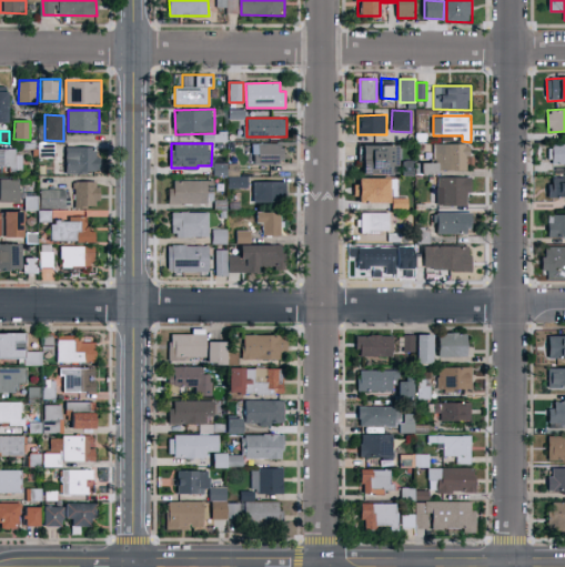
[(283,143),(253,144),(254,163),(284,163),(283,143)]
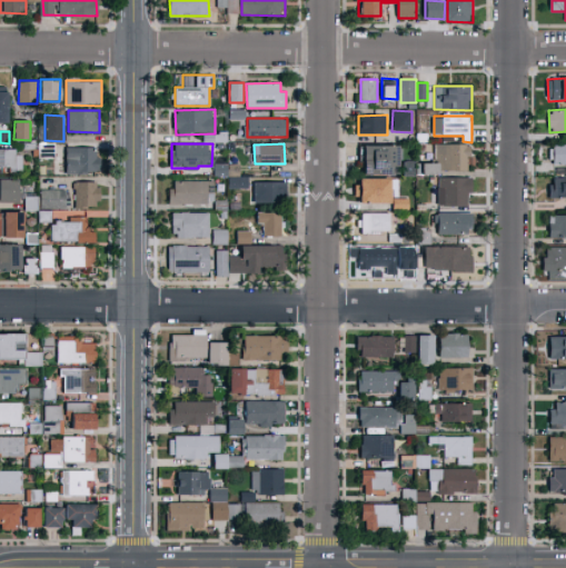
[(442,170),(469,171),(470,145),(429,145),(429,160),(443,160),(442,170)]
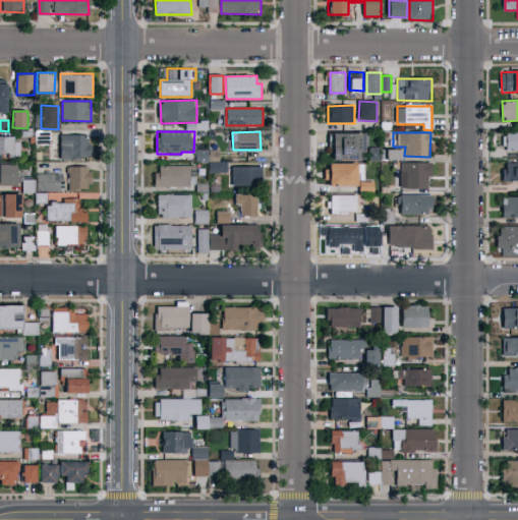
[(517,132),(505,132),(506,151),(517,150),(517,132)]
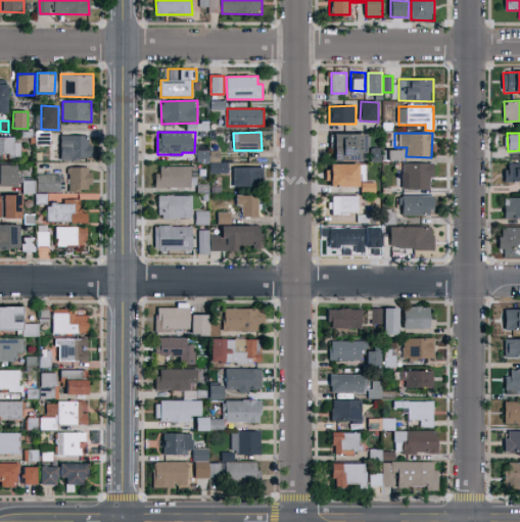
[(368,153),(367,134),(332,135),(333,160),(361,160),(361,153),(368,153)]
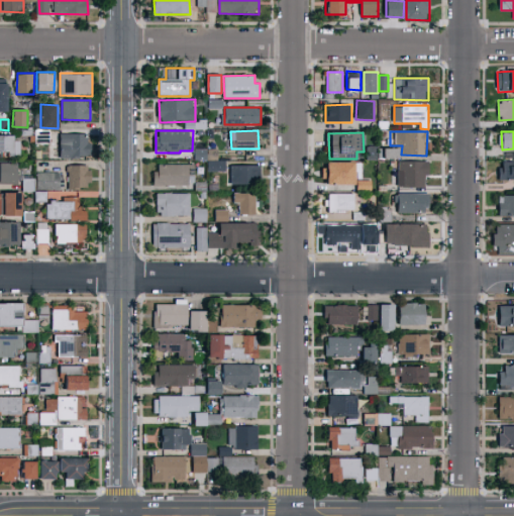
[(90,134),(60,134),(60,158),(90,158),(90,134)]
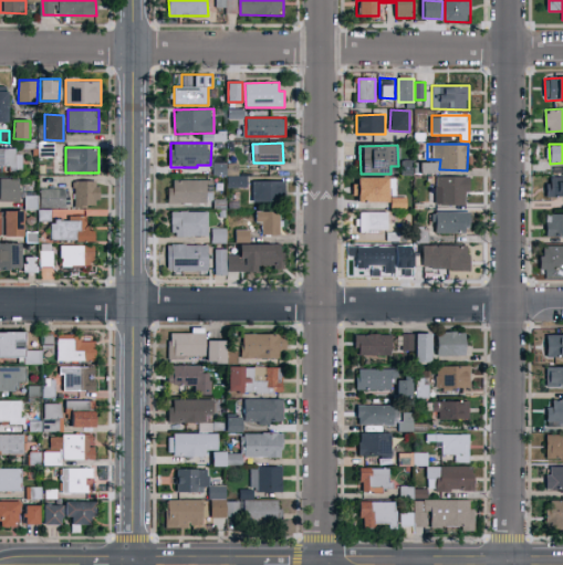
[(23,154),(14,154),(14,148),(0,148),(0,167),(23,167),(23,154)]
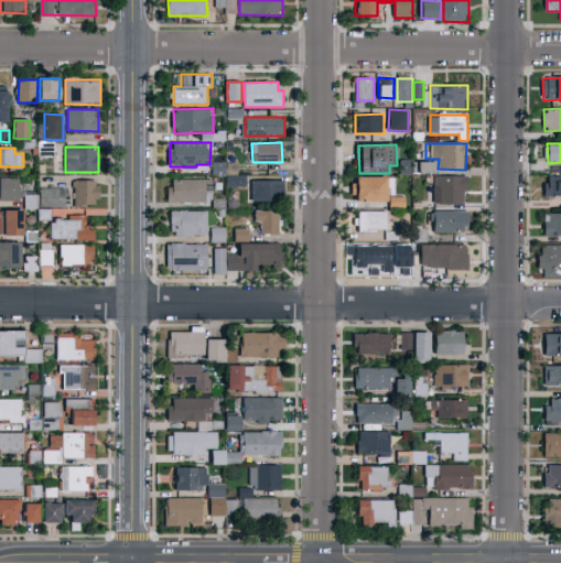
[(418,173),(434,173),(434,162),(418,162),(418,173)]
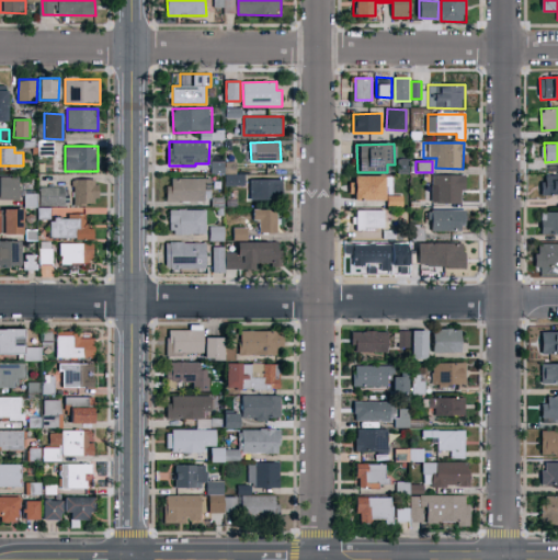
[(227,186),(247,185),(246,174),(238,175),(237,162),(226,162),(227,186)]
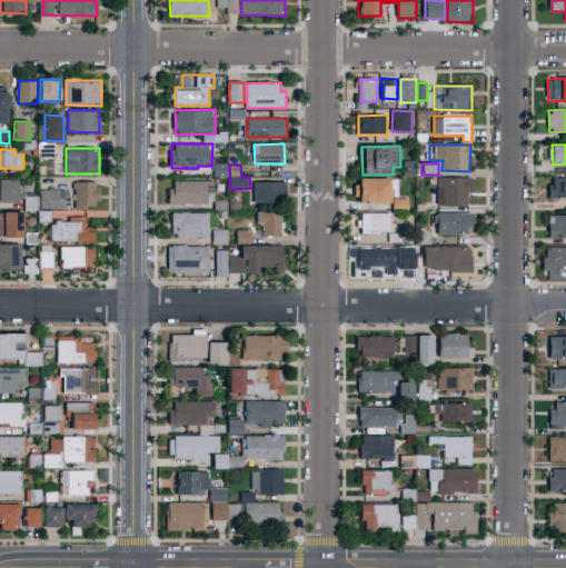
[(565,177),(552,177),(552,198),(565,198),(565,177)]
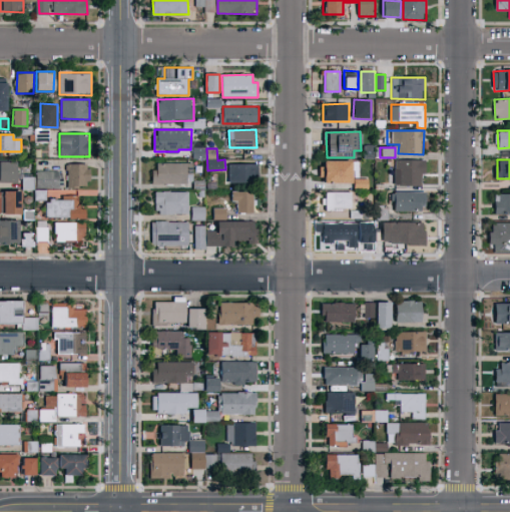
[(16,161),(0,160),(0,181),(15,182),(16,161)]
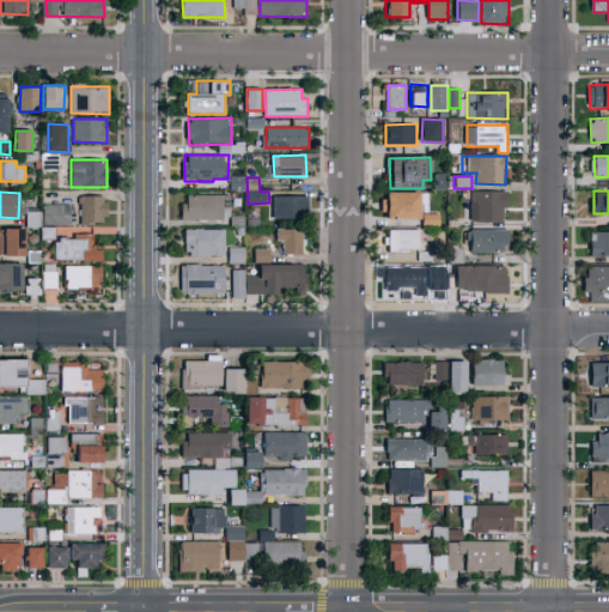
[(419,218),(420,193),(384,192),(384,218),(419,218)]
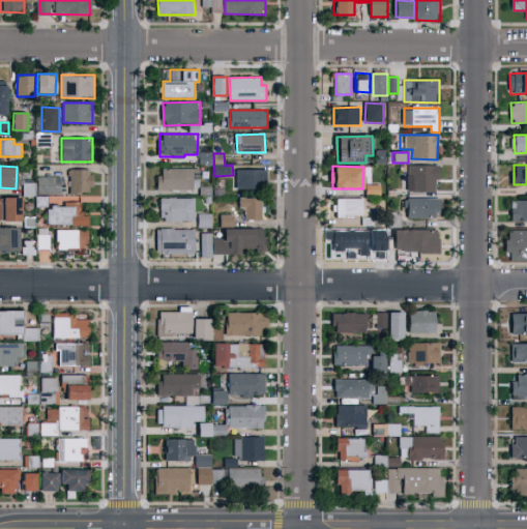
[(439,166),(410,166),(410,192),(439,193),(439,166)]
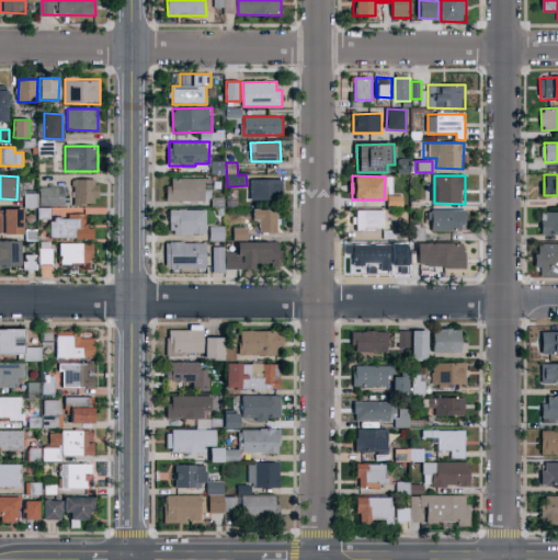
[(213,201),(212,178),(169,179),(169,202),(213,201)]
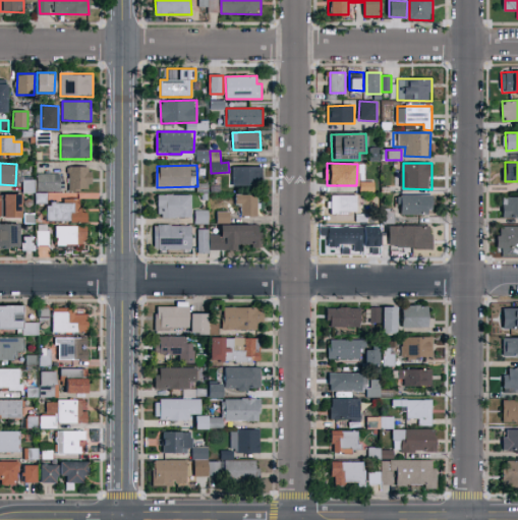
[(257,185),(257,176),(263,177),(263,167),(234,166),(233,185),(257,185)]
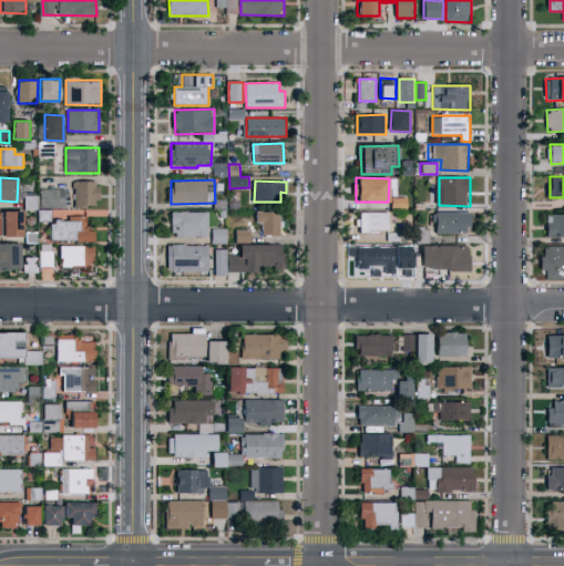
[(75,207),(99,207),(99,182),(75,182),(75,207)]
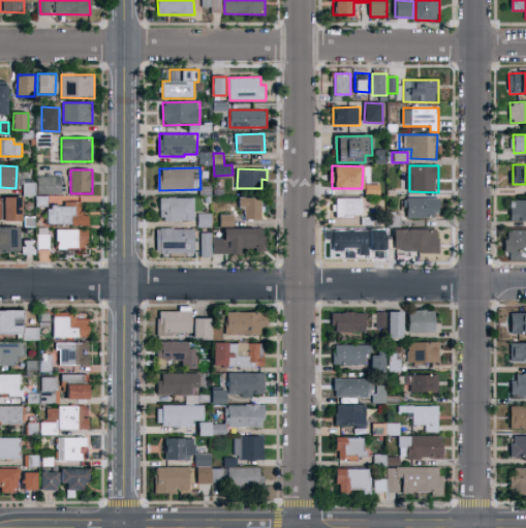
[(62,177),(39,177),(39,194),(62,194),(62,177)]
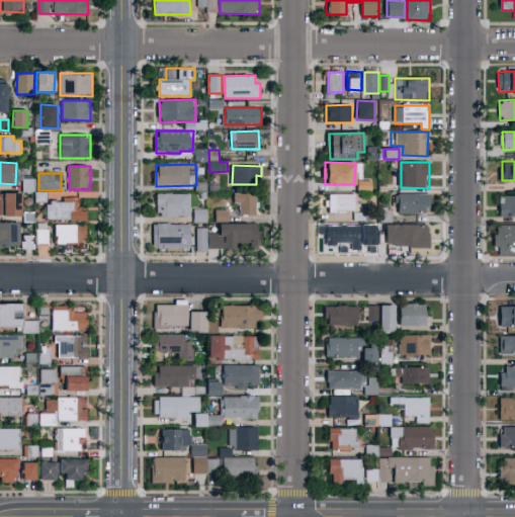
[(36,192),(36,180),(24,179),(23,191),(36,192)]
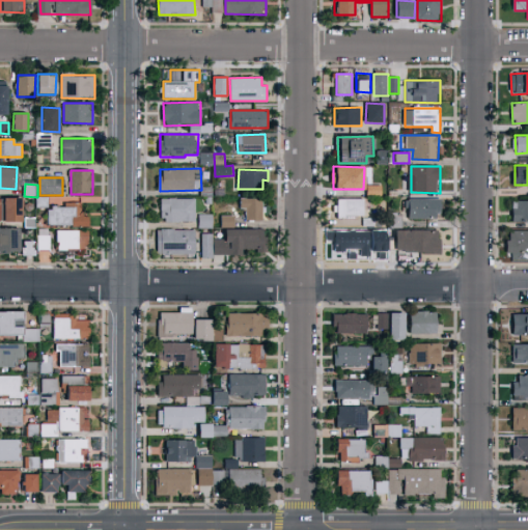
[(0,221),(22,221),(22,198),(0,198),(0,221)]
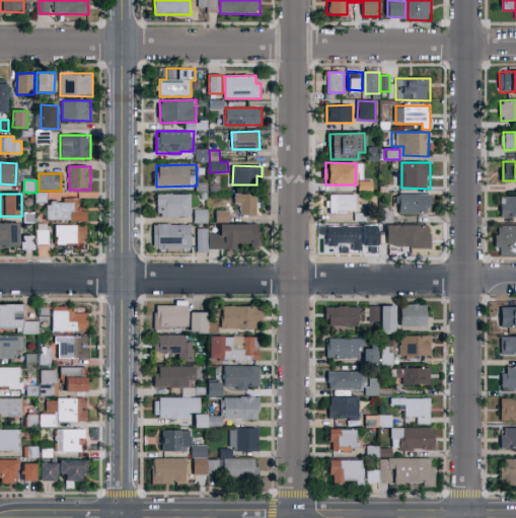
[(192,194),(159,195),(159,217),(192,217),(192,194)]
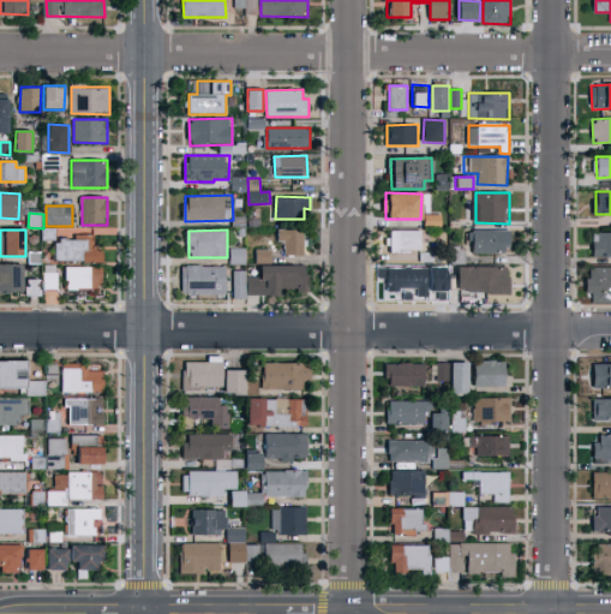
[(305,231),(279,230),(277,243),(286,243),(286,255),(304,256),(305,231)]
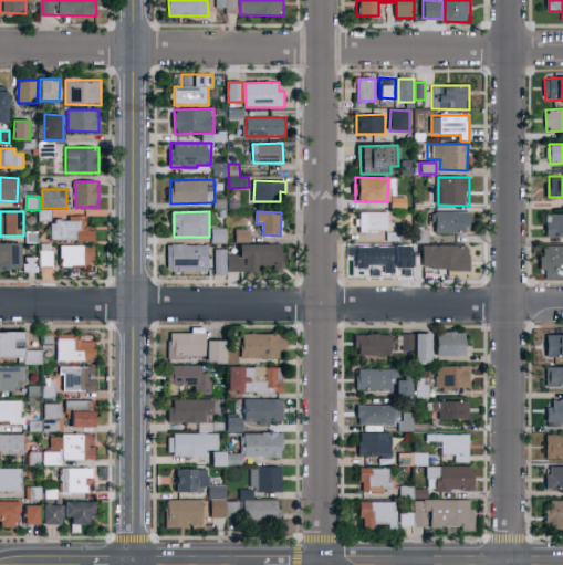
[(470,211),(435,212),(435,233),(470,232),(470,211)]
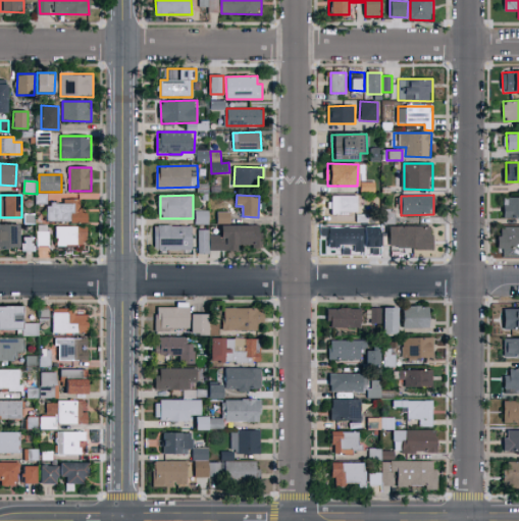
[(359,196),(332,196),(332,213),(359,213),(359,196)]
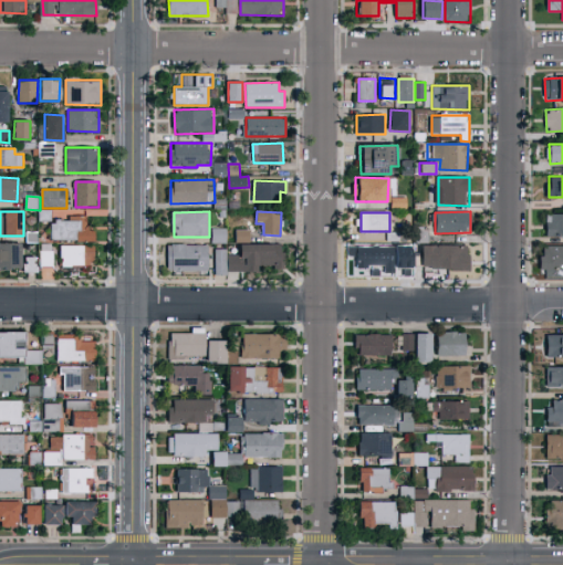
[(546,237),(562,237),(562,213),(548,213),(546,237)]
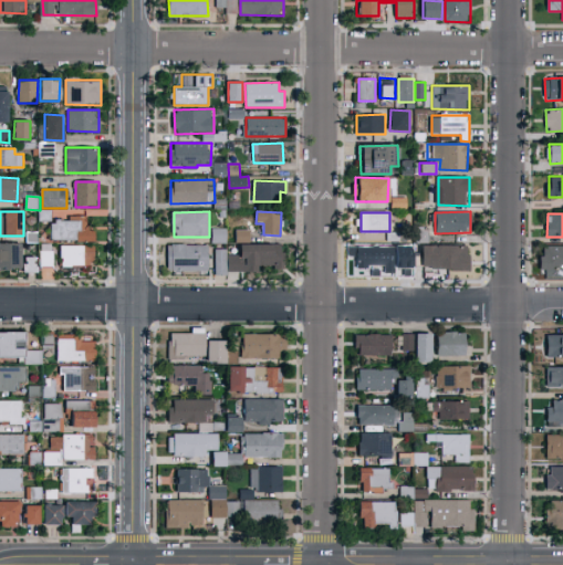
[(52,240),(95,241),(95,231),(86,230),(87,217),(70,216),(70,222),(52,221),(52,240)]
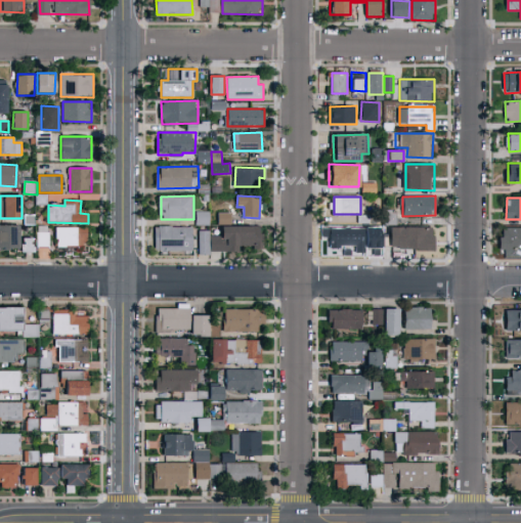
[(395,225),(396,212),(385,212),(384,225),(395,225)]
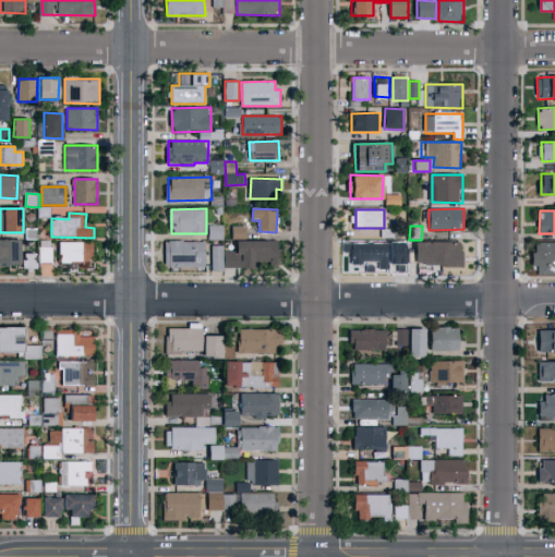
[(233,240),(246,240),(246,227),(233,227),(233,240)]
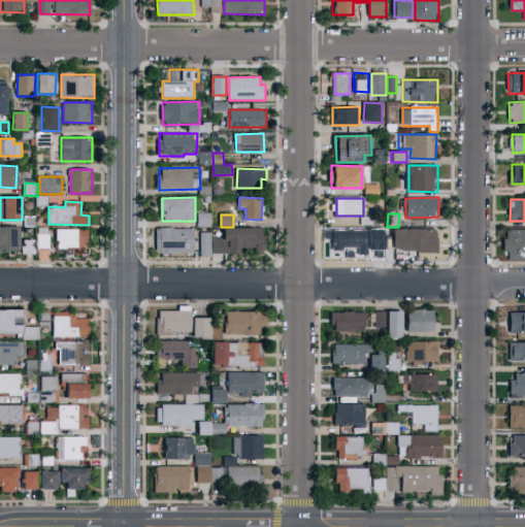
[(0,251),(20,252),(20,227),(0,226),(0,251)]
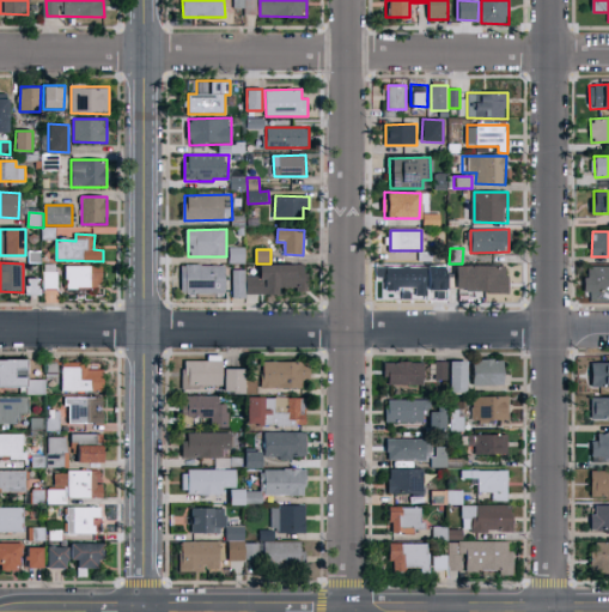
[(225,265),(182,265),(181,294),(225,294),(225,265)]
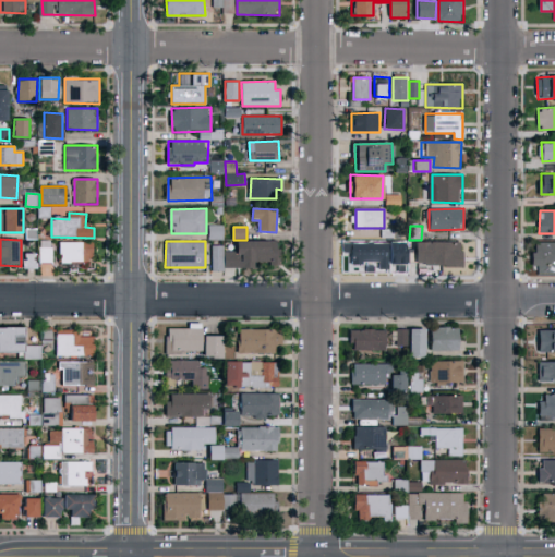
[(213,269),(255,269),(255,265),(279,265),(279,241),(236,241),(236,251),(225,251),(225,245),(213,245),(213,269)]
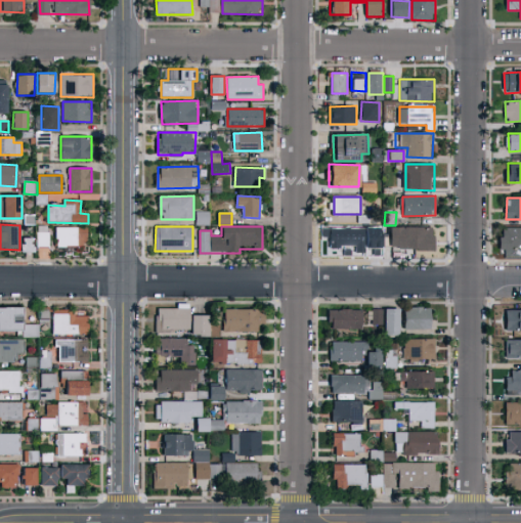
[(383,226),(366,227),(366,238),(372,238),(372,246),(384,246),(383,226)]
